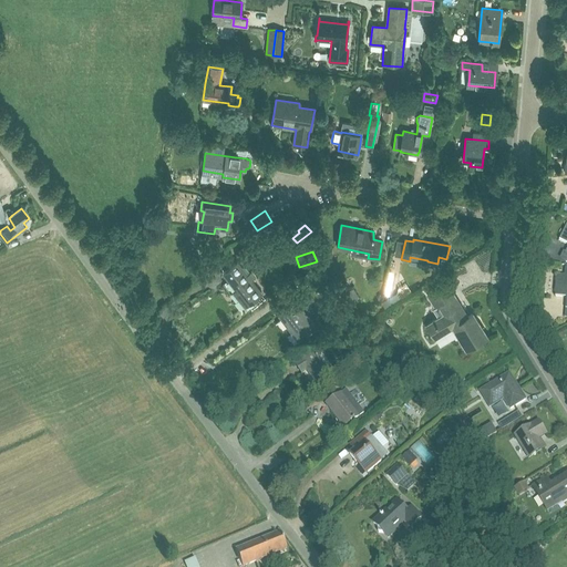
[(251,271),(247,275),(237,261),(233,266),(224,272),(236,288),(232,291),(244,308),(248,305),(257,298),(263,294),(251,280),(256,277),(251,271)]
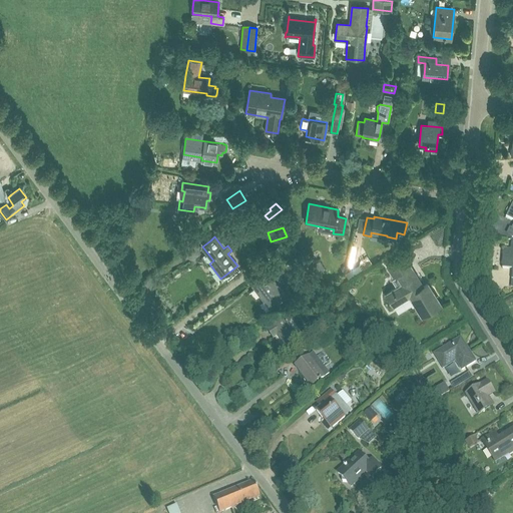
[(512,280),(512,242),(512,243),(511,250),(504,249),(502,270),(512,271),(512,280)]
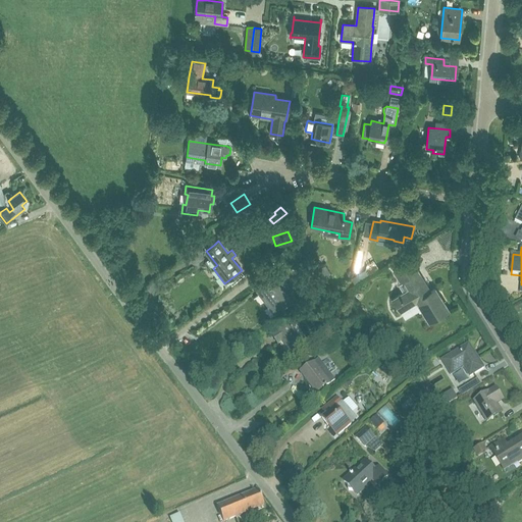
[(283,252),(273,260),(278,266),(289,258),(283,252)]
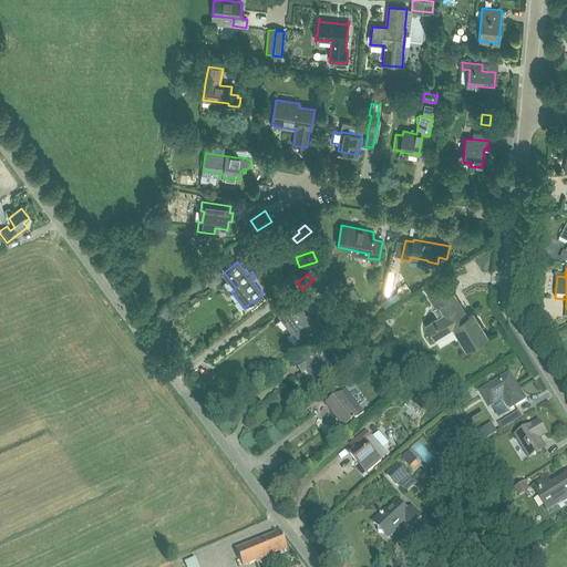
[(338,286),(350,305),(358,300),(347,281),(338,286)]
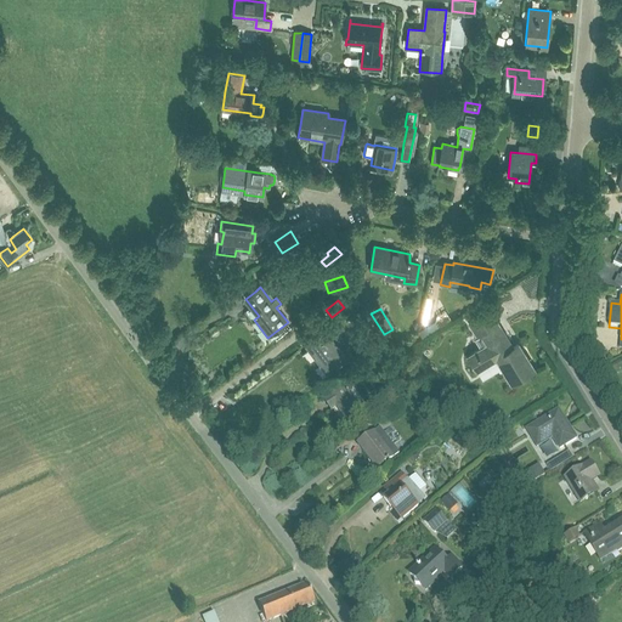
[(513,383),(524,377),(533,371),(518,344),(512,348),(488,311),(469,323),(479,337),(475,339),(481,349),(468,357),(476,371),(496,357),(513,383)]
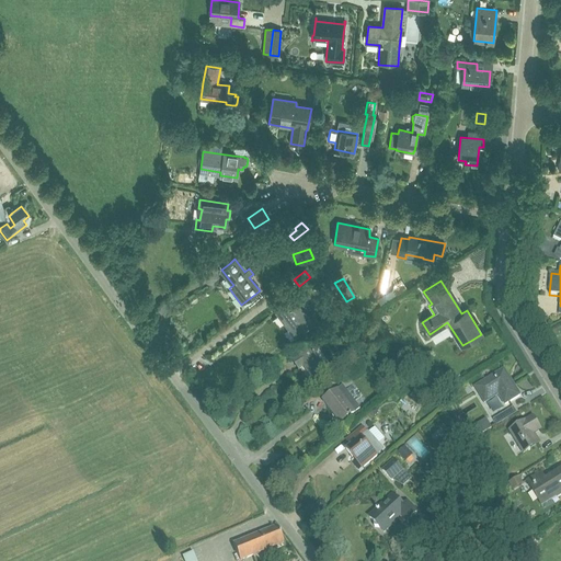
[(379,299),(381,304),(392,298),(389,293),(379,299)]
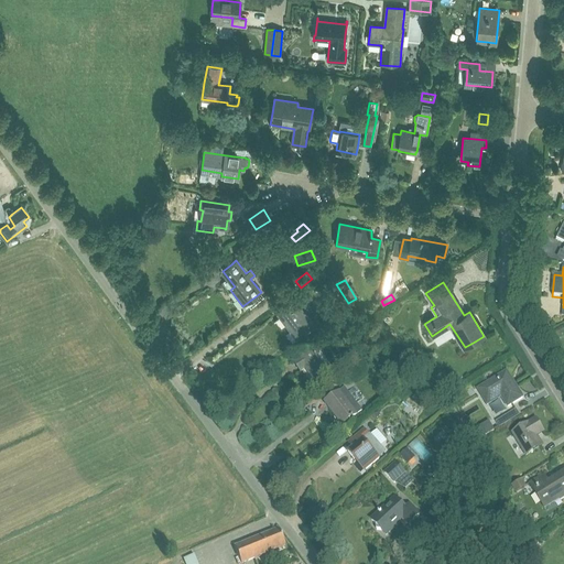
[(296,339),(305,333),(315,325),(295,300),(278,313),(281,316),(279,317),(296,339)]
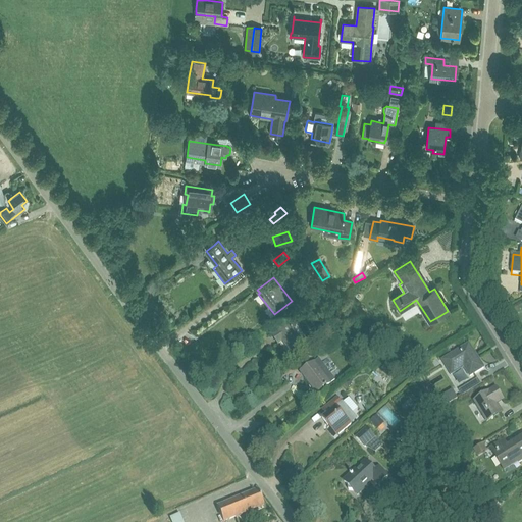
[(294,358),(302,352),(306,349),(288,325),(272,337),(278,346),(282,343),(294,358)]
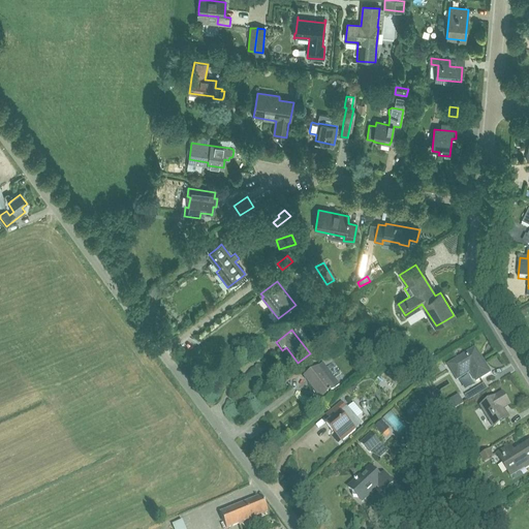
[(475,349),(467,354),(457,362),(447,367),(457,382),(470,374),(475,382),(490,373),(475,349)]
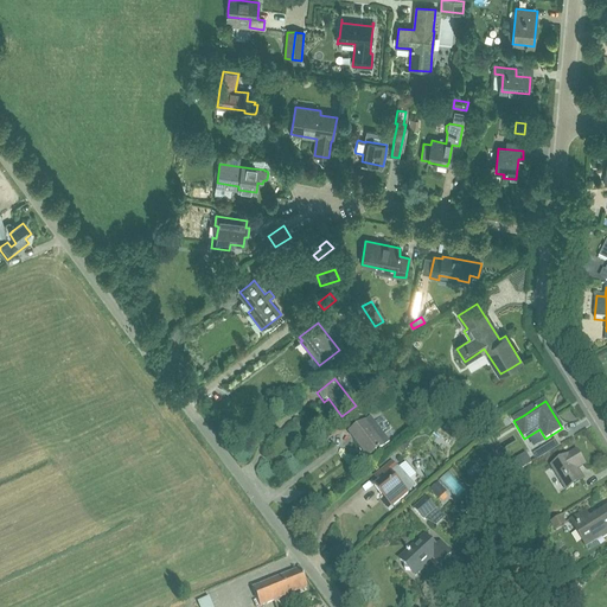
[(389,445),(376,427),(370,419),(350,435),(360,449),(363,448),(371,459),(385,448),(389,445)]
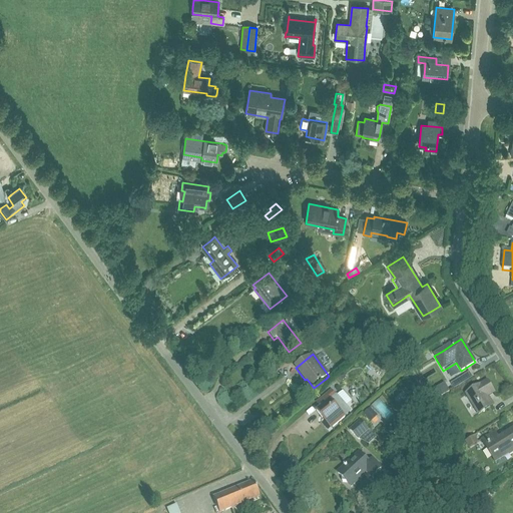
[(454,389),(472,378),(469,374),(452,385),(454,389)]
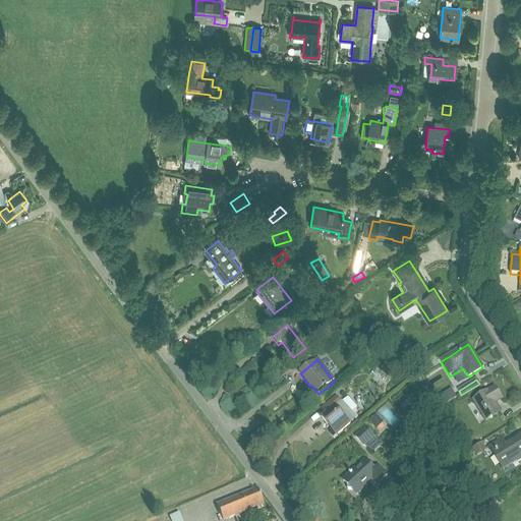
[(486,421),(491,418),(501,413),(495,404),(502,399),(495,388),(474,400),(486,421)]
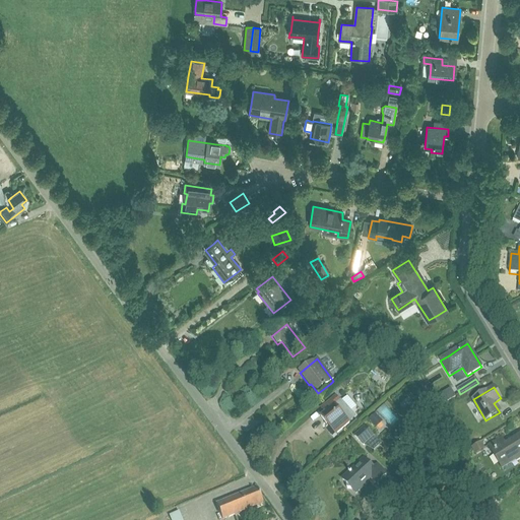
[(451,392),(444,396),(448,402),(454,398),(453,396),(451,392)]
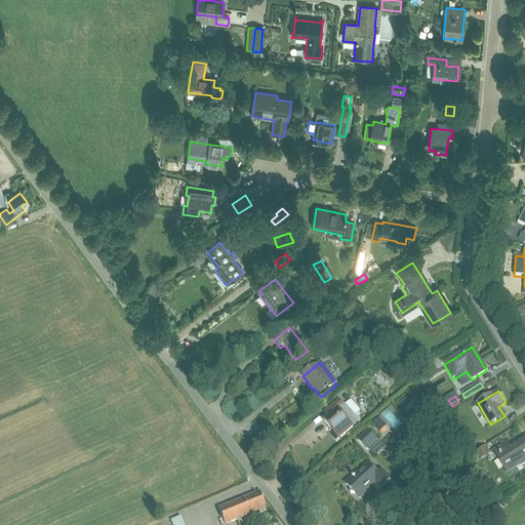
[(340,438),(349,432),(354,428),(338,410),(342,406),(338,401),(324,413),(329,418),(324,422),(330,429),(331,428),(340,438)]
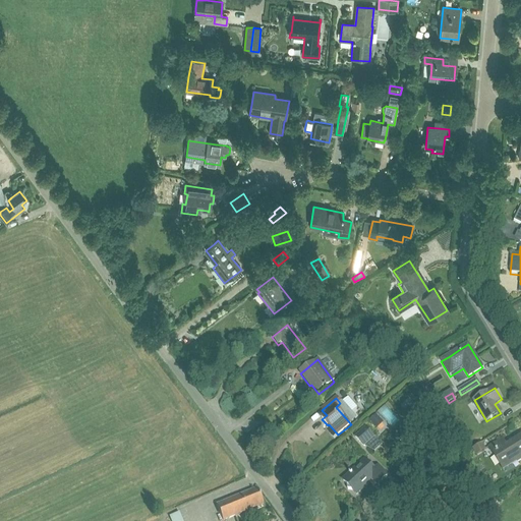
[(377,414),(392,428),(401,420),(386,405),(377,414)]
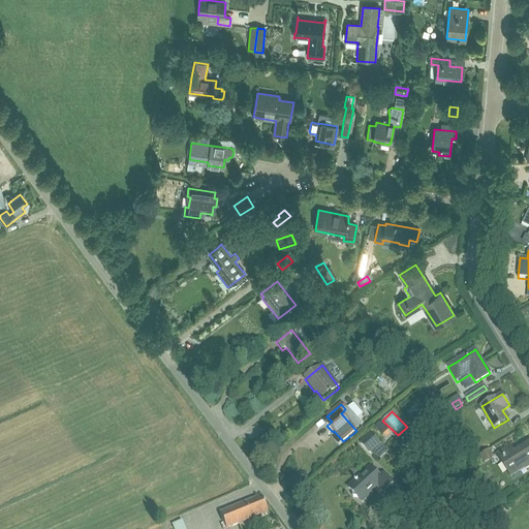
[(381,422),(374,429),(382,437),(390,430),(381,422)]
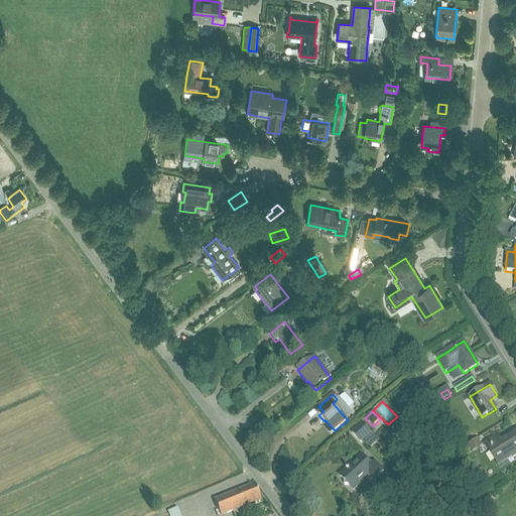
[(361,443),(372,432),(362,422),(351,433),(361,443)]
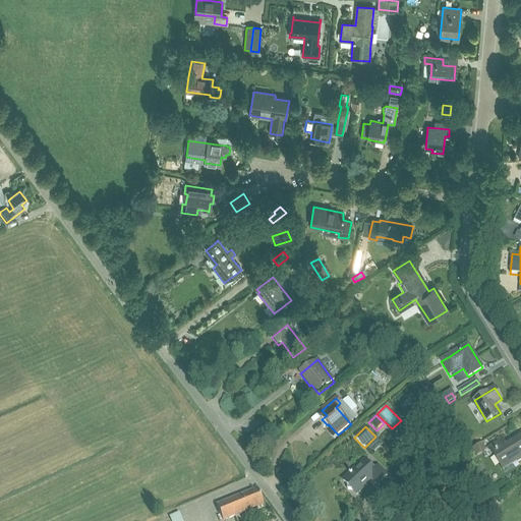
[(503,439),(495,445),(489,448),(502,467),(516,459),(518,462),(520,460),(520,436),(507,446),(503,439)]
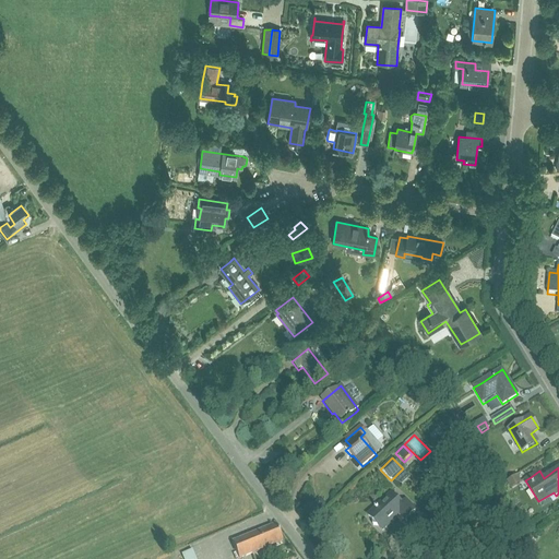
[(511,489),(522,483),(518,476),(507,483),(511,489)]
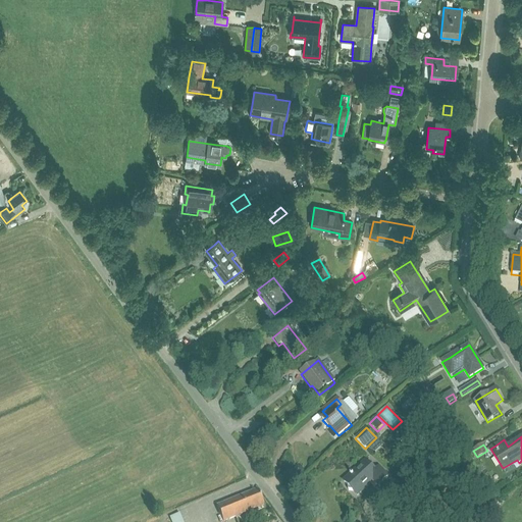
[(349,491),(353,491),(356,494),(368,483),(369,485),(373,480),(379,486),(386,479),(388,477),(382,471),(379,474),(375,470),(367,462),(354,475),(353,474),(352,475),(344,482),(348,486),(349,491)]
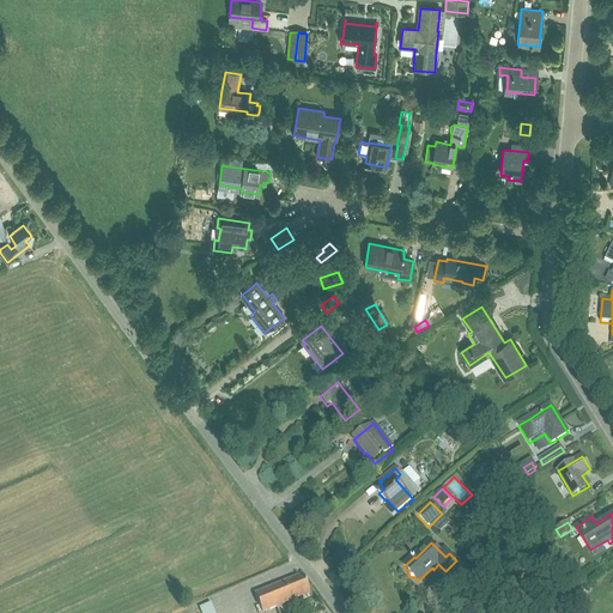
[(346,551),(345,556),(347,559),(352,560),(357,558),(357,553),(354,550),(350,548),(346,551)]
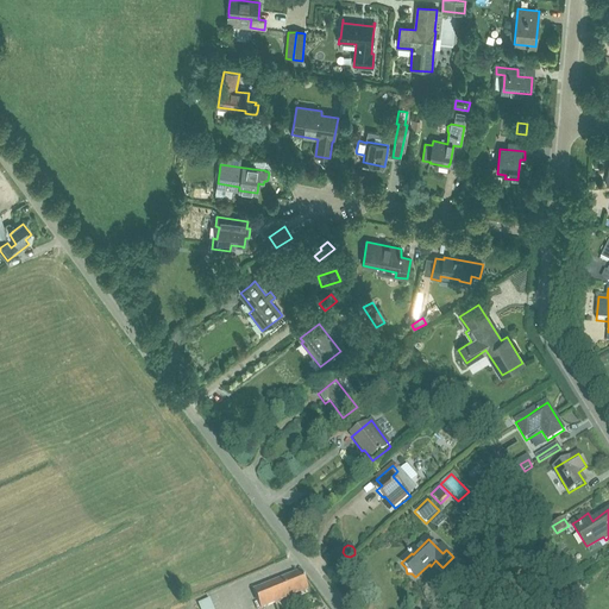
[(300,571),(290,576),(289,576),(286,577),(252,591),(259,608),(263,608),(297,595),(308,590),(300,571)]
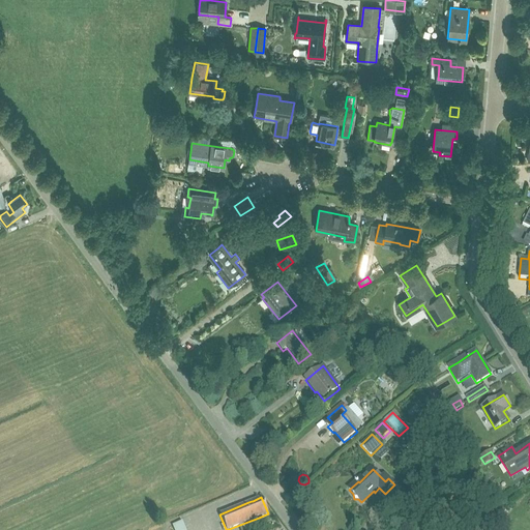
[(496,513),(491,517),(481,522),(486,529),(487,529),(496,525),(494,523),(500,520),(496,513)]
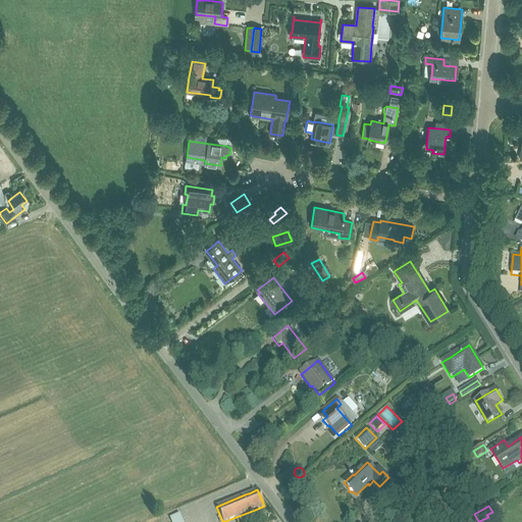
[(188,521),(184,511),(173,515),(175,521),(188,521)]
